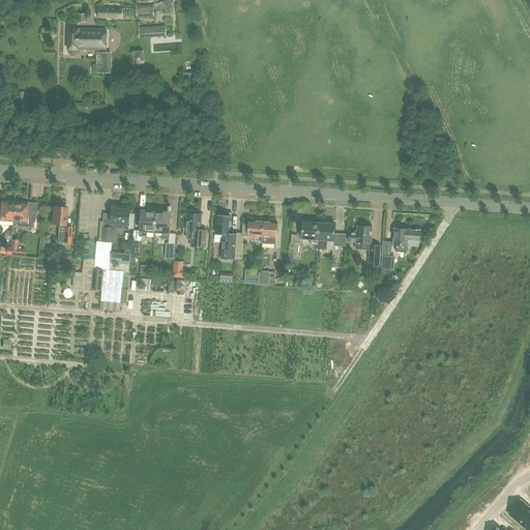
[(171,0),(167,0),(159,2),(162,9),(173,5),(171,0)]
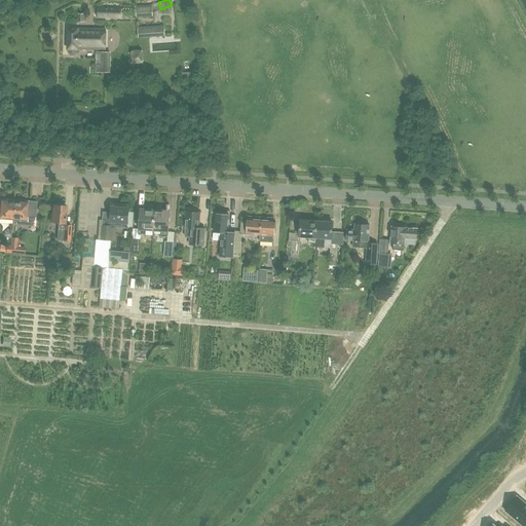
[(152,5),(136,6),(136,17),(153,16),(152,12),(152,5)]
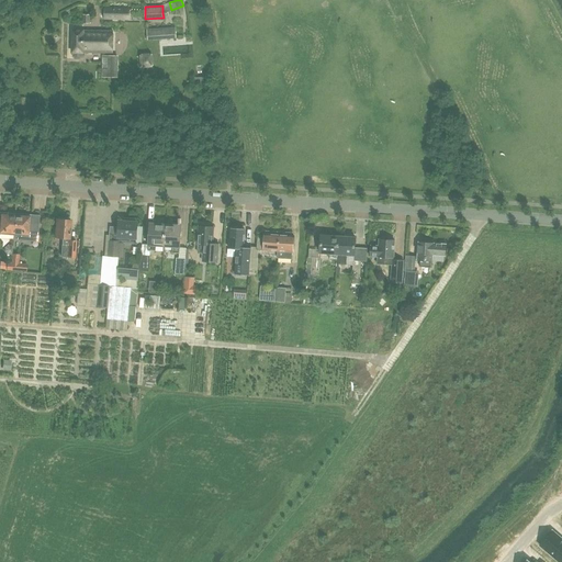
[(128,20),(128,10),(104,9),(104,19),(128,20)]
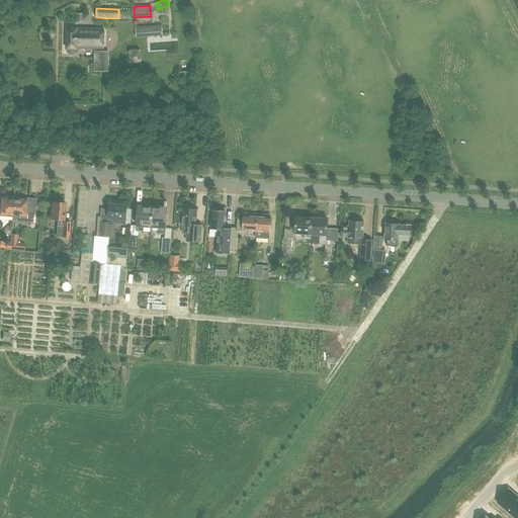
[(137,26),(138,37),(163,36),(163,25),(137,26)]
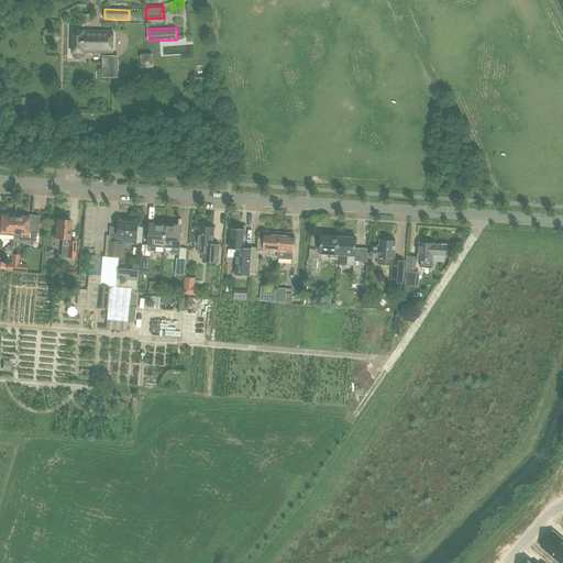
[(76,59),(79,59),(83,57),(83,53),(112,54),(113,31),(73,31),(73,53),(73,57),(76,59)]
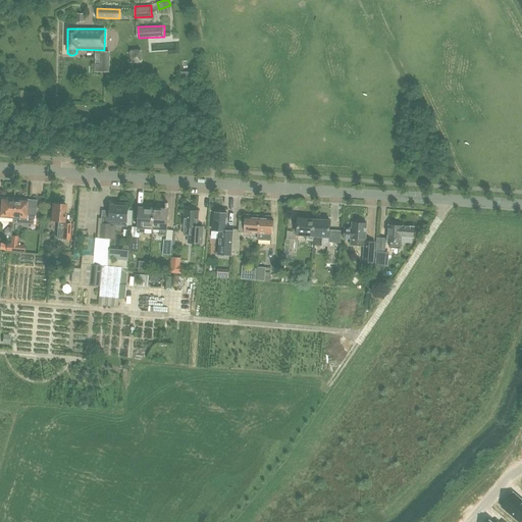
[(142,51),(132,52),(133,62),(143,61),(142,51)]
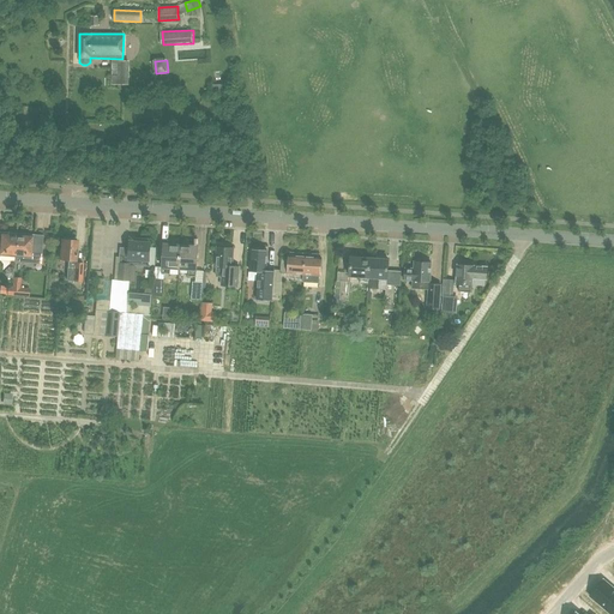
[(113,61),(112,84),(130,85),(130,61),(113,61)]
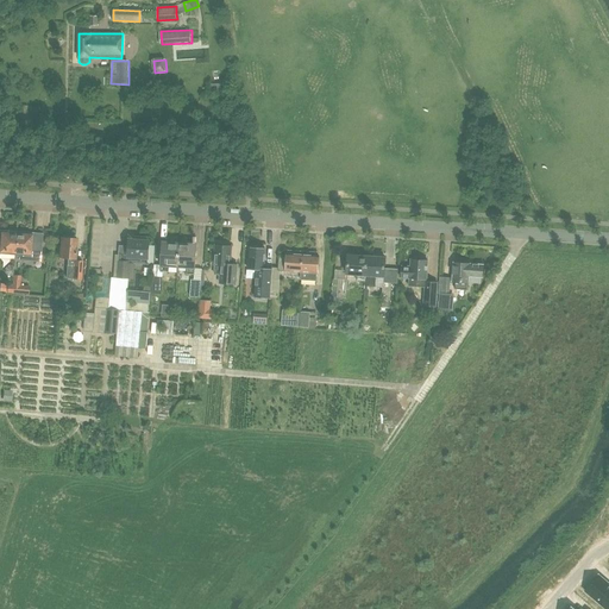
[(14,251),(17,231),(6,231),(6,234),(1,233),(0,240),(0,239),(0,258),(14,259),(14,251)]
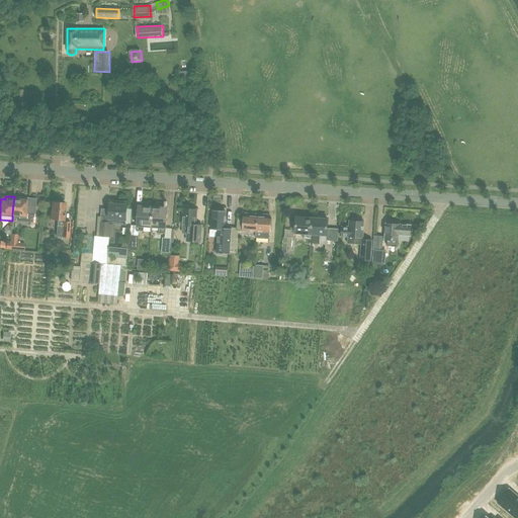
[(22,197),(14,196),(12,213),(12,221),(33,223),(35,198),(27,198),(26,200),(22,200),(22,197)]
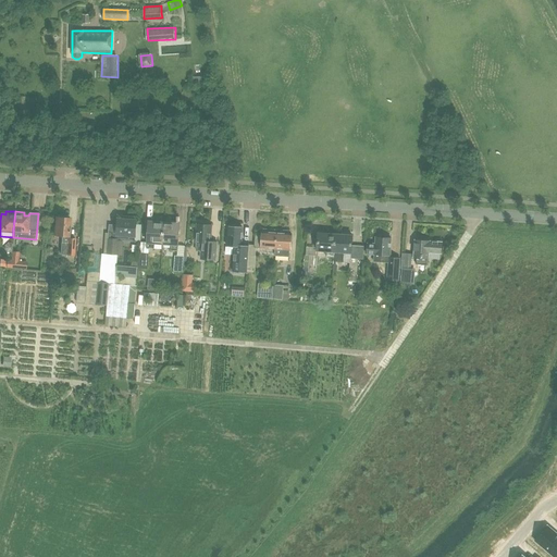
[(54,235),(69,236),(70,219),(56,218),(54,235)]
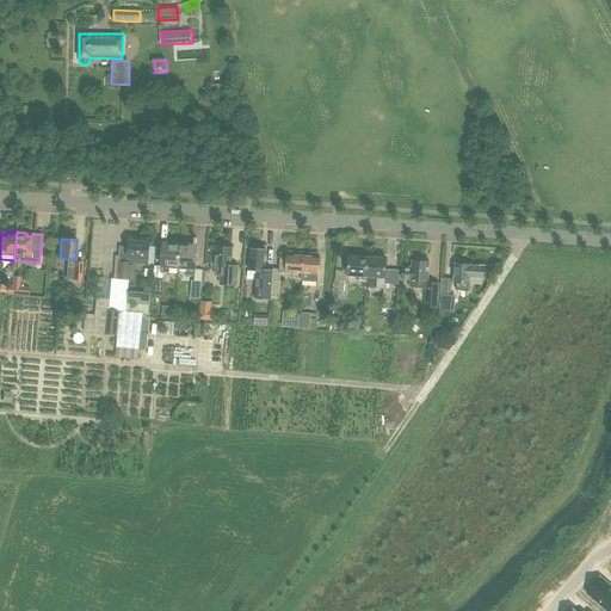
[(130,240),(129,255),(118,255),(117,278),(130,279),(131,264),(147,265),(149,241),(130,240)]
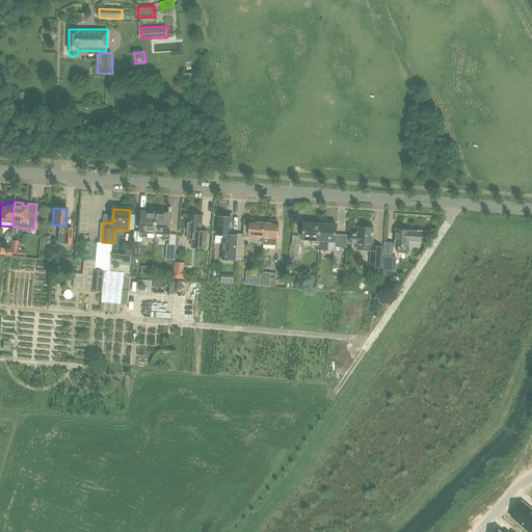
[(142,211),(140,237),(147,238),(148,232),(156,233),(157,212),(142,211)]
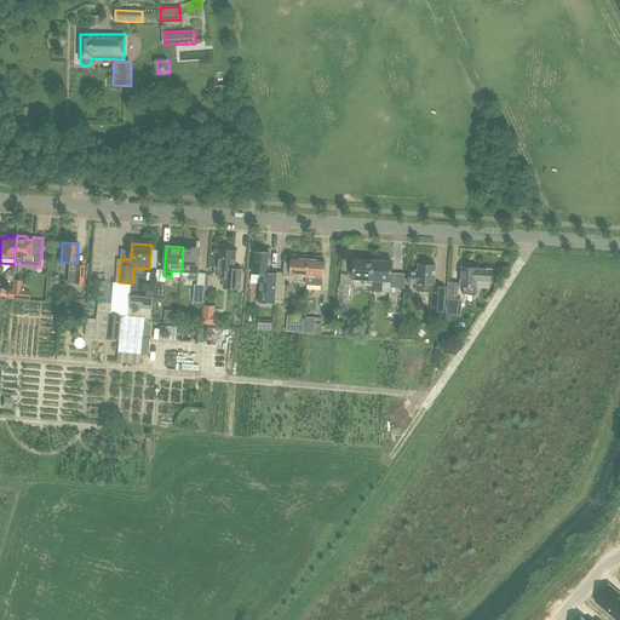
[(197,280),(199,273),(200,248),(183,247),(182,271),(190,271),(189,279),(197,280)]
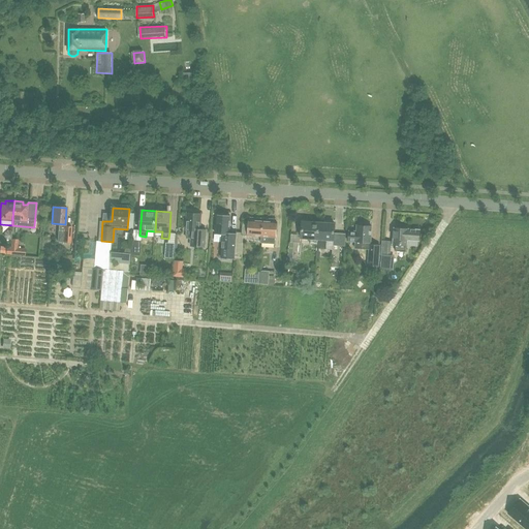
[(200,214),(199,214),(198,213),(189,212),(189,213),(187,213),(186,229),(186,239),(191,239),(190,246),(194,246),(205,247),(206,230),(199,229),(200,214)]
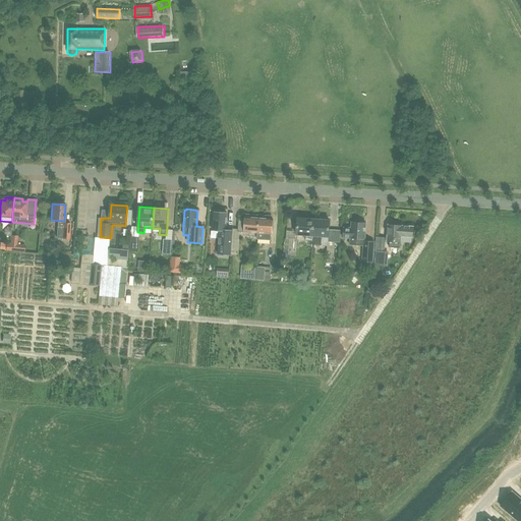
[(218,252),(231,254),(232,234),(225,233),(226,230),(225,230),(227,213),(214,212),(212,229),(220,229),(218,252)]
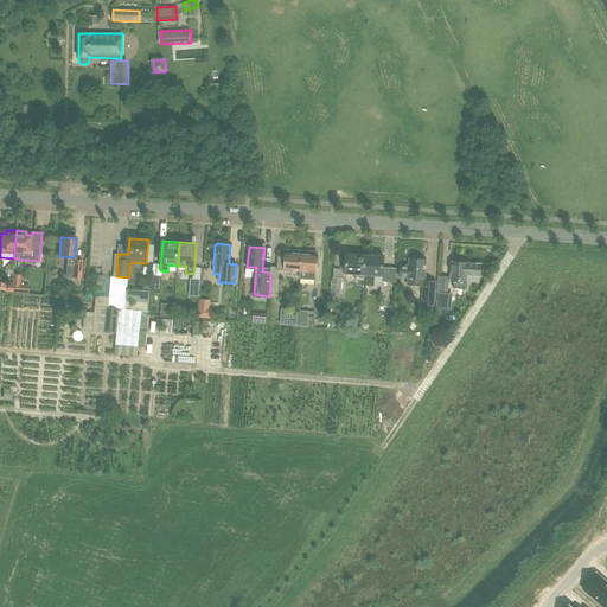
[(278,269),(300,270),(301,270),(302,250),(292,249),(292,253),(286,253),(286,256),(278,256),(278,269)]
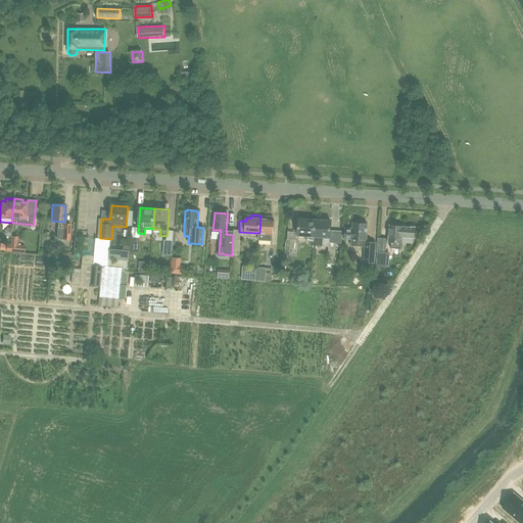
[(272,241),(272,234),(273,220),(269,219),(269,216),(260,216),(259,233),(258,233),(258,240),(272,241)]
